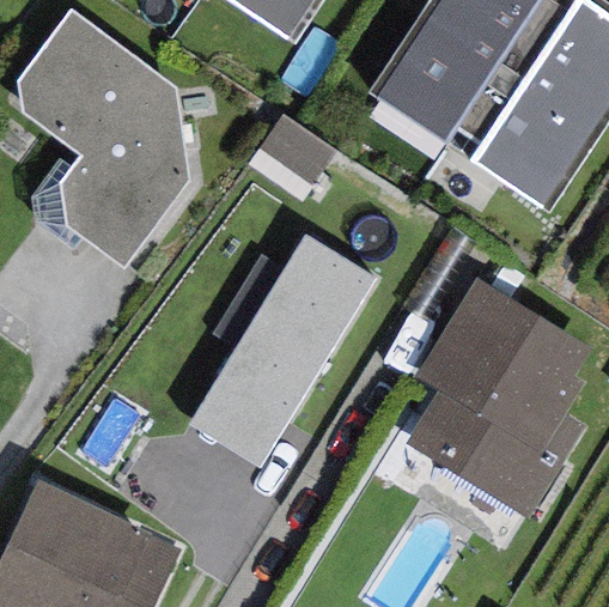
[(226,0),(294,46),(326,0),(226,0)]
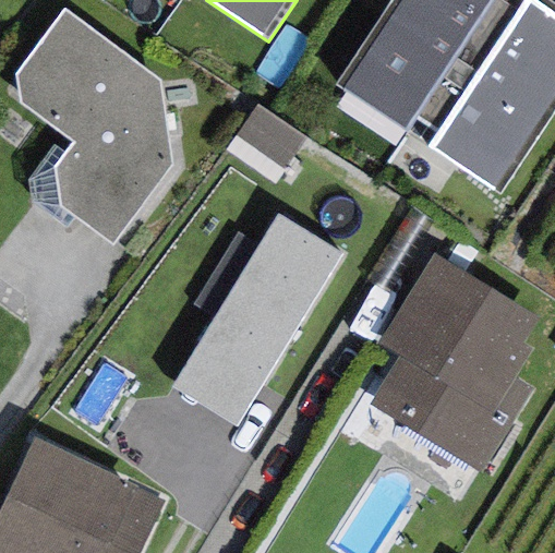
[(554,7),(544,0),(393,0),(336,85),(409,133),(413,127),(436,141),(431,148),(502,195),(554,116),(554,7)]
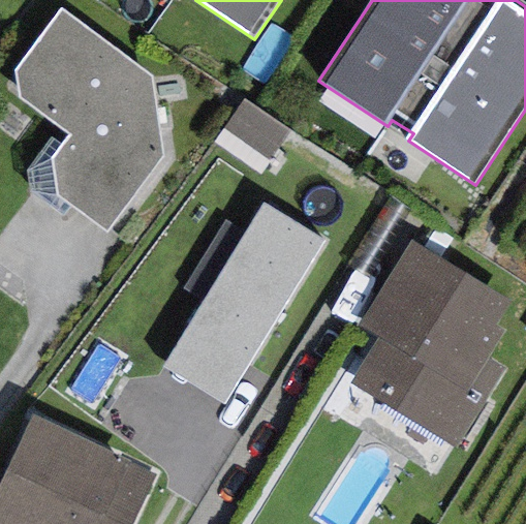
[(154,75),(63,8),(19,70),(22,99),(72,136),(53,160),(58,196),(109,232),(166,156),(154,75)]
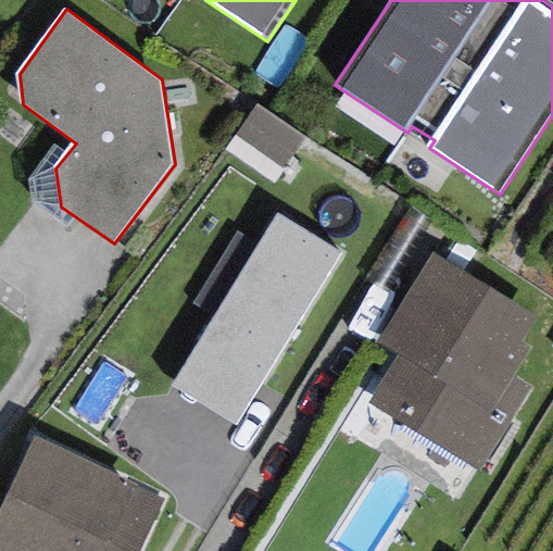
[(280,207),(172,383),(236,422),(344,246),(280,207)]
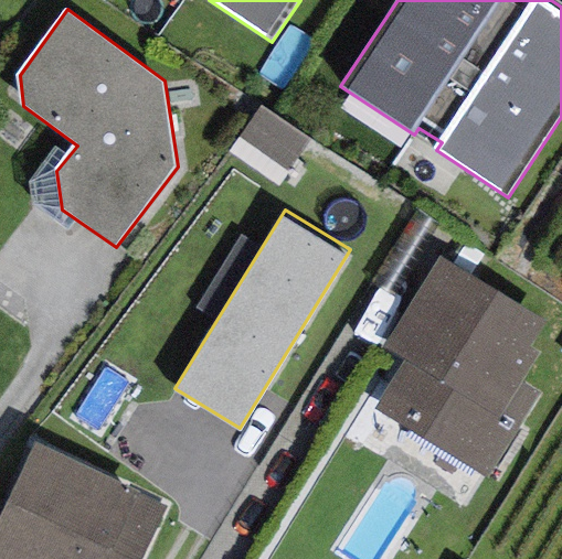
[(548,319),(439,254),(383,346),(406,359),(377,407),(490,475),(497,464),(499,466),(523,427),(521,426),(540,395),(523,385),(541,356),(530,348),(548,319)]
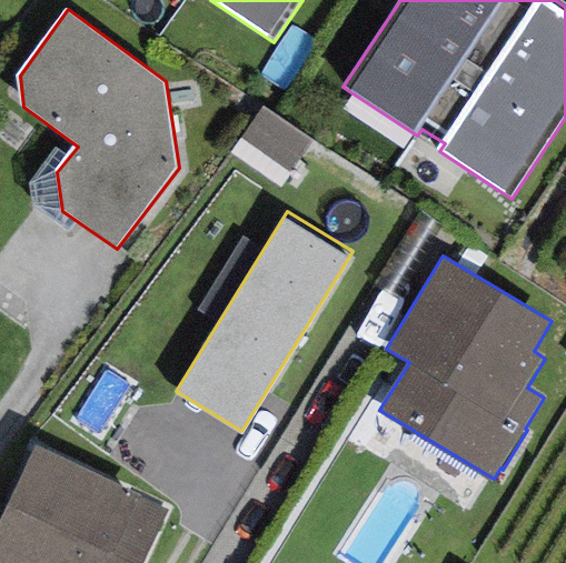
[(110,562),(142,495),(38,446),(0,522),(0,562),(110,562)]
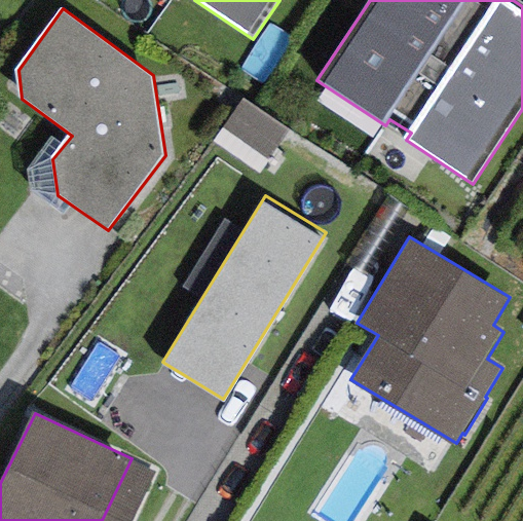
[(132,520),(156,471),(132,458),(102,520),(132,520)]
